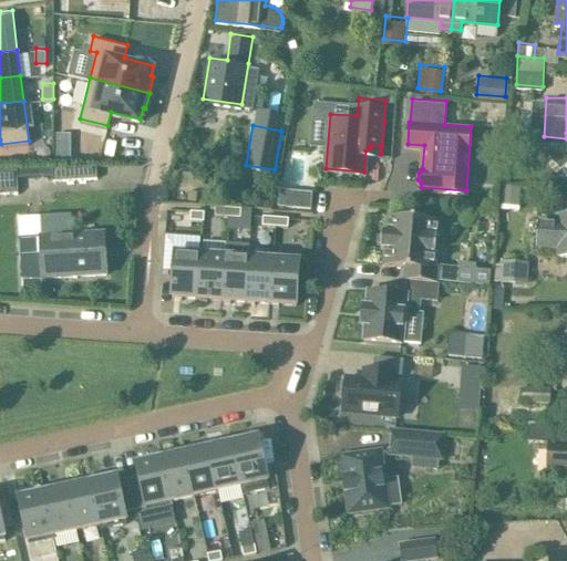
[(71,143),(58,143),(58,156),(71,156),(71,143)]
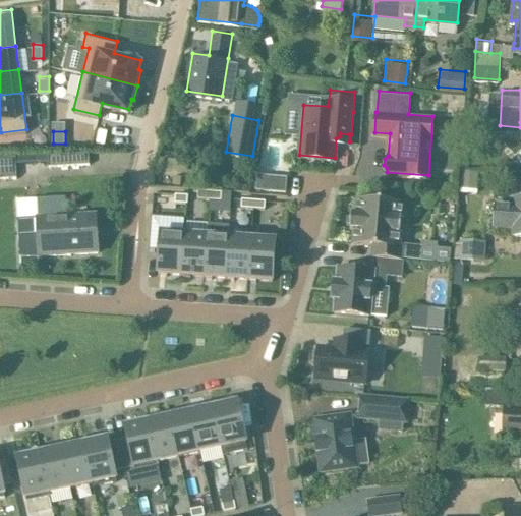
[(89,149),(48,151),(49,163),(90,161),(89,149)]
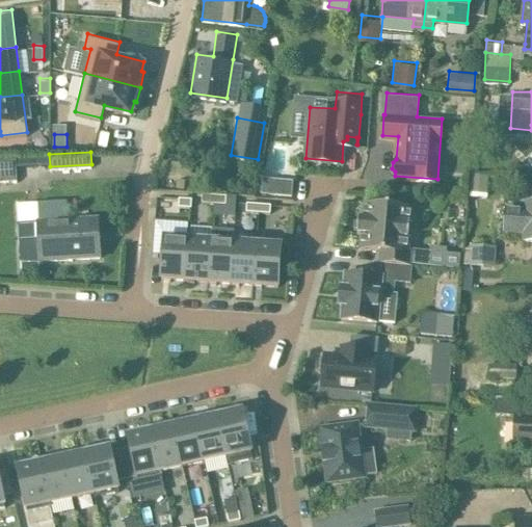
[(0,179),(15,178),(14,153),(0,154),(0,179)]
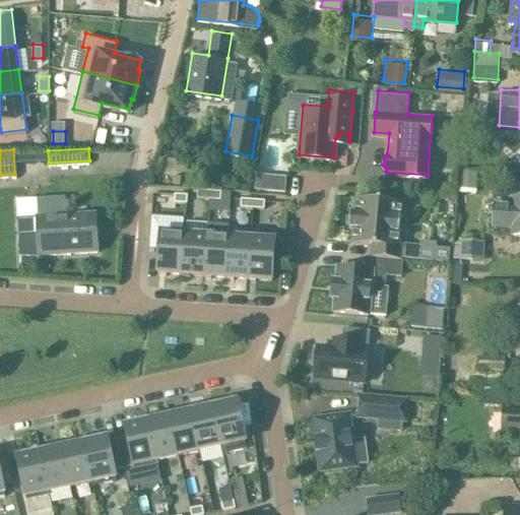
[(461,165),(459,187),(475,189),(477,166),(461,165)]
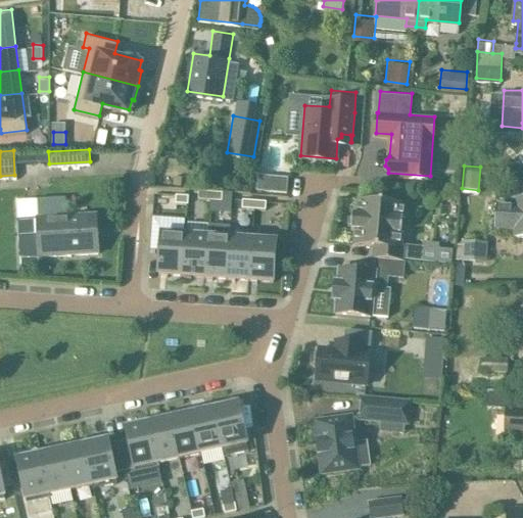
[(267,174),(258,173),(257,187),(266,188),(267,174)]
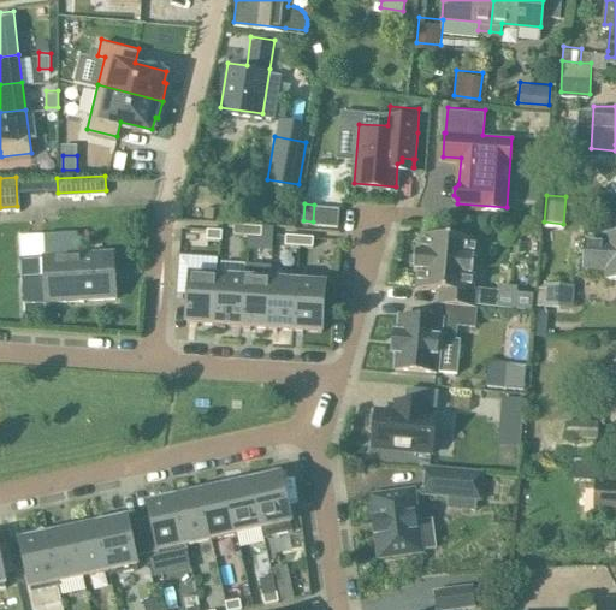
[(246,221),(232,221),(232,231),(246,231),(246,221)]
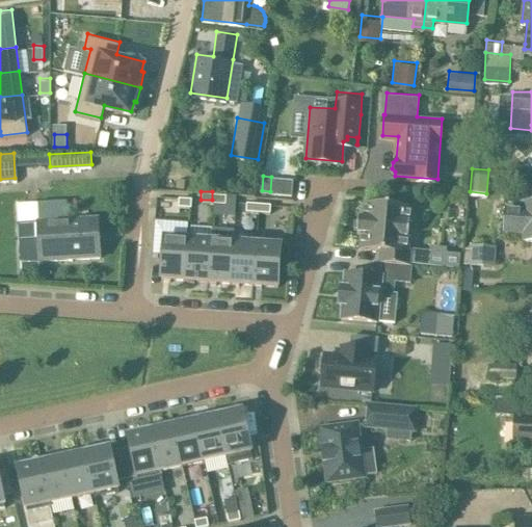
[(224,192),(212,191),(212,200),(223,201),(224,192)]
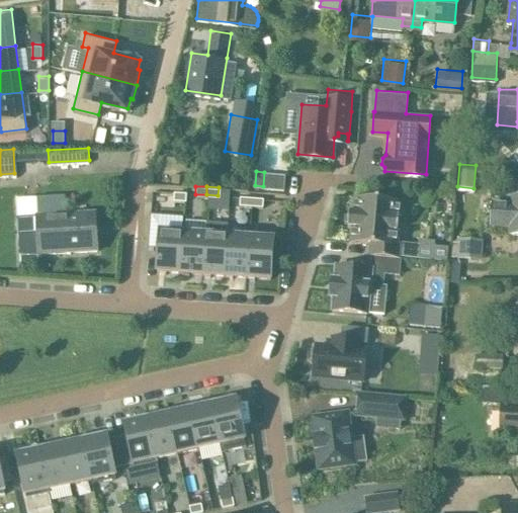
[(187,190),(175,190),(174,198),(186,198),(187,190)]
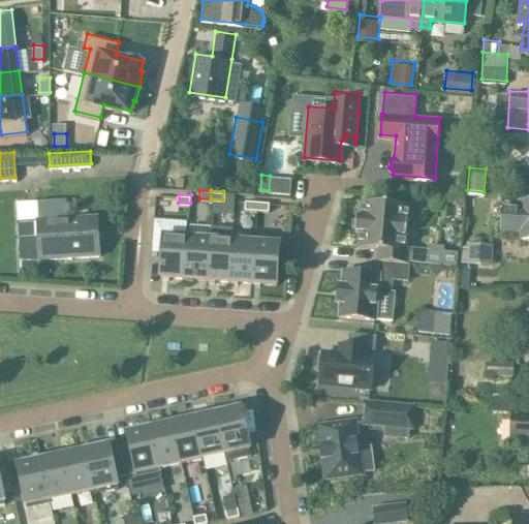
[(98,214),(68,215),(67,196),(38,197),(39,216),(37,216),(37,218),(18,219),(20,256),(39,255),(39,256),(99,253),(98,214)]
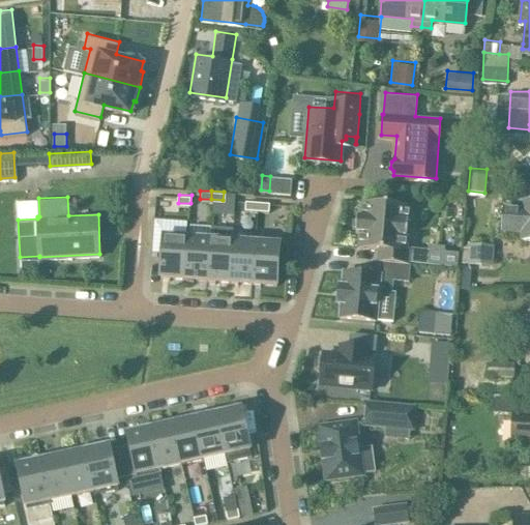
[(522,229),(521,235),(529,235),(529,197),(525,197),(524,203),(503,201),(501,228),(522,229)]
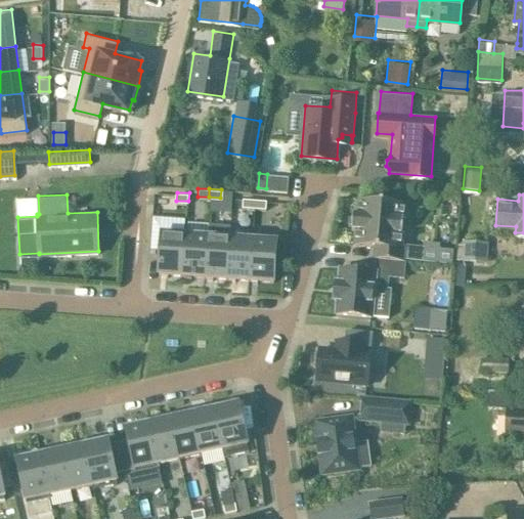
[(255,198),(244,197),(243,205),(255,206),(255,198)]
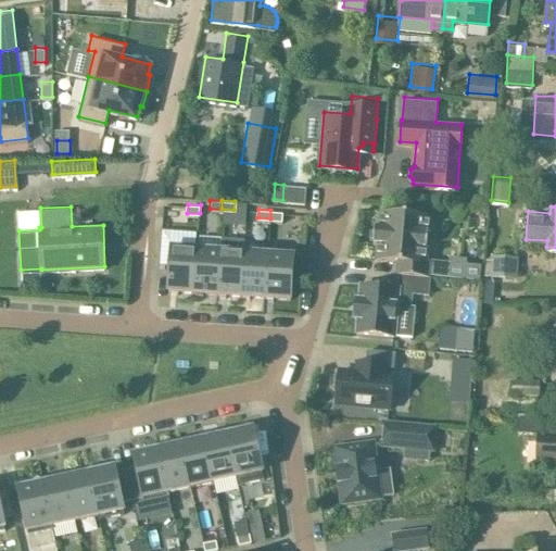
[(379,240),(377,254),(377,257),(400,258),(399,271),(427,274),(428,260),(426,259),(430,213),(381,209),(380,225),(375,224),(374,239),(379,240)]
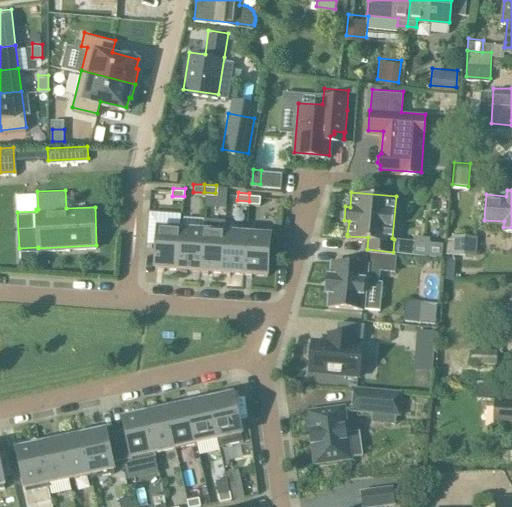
[(249,193),(249,201),(260,202),(261,194),(249,193)]
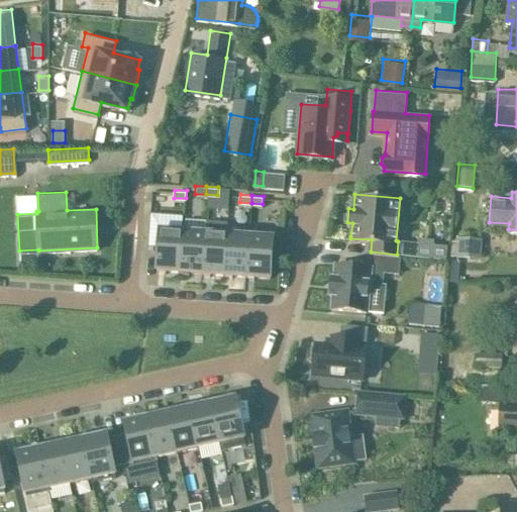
[(157,268),(180,269),(183,224),(161,223),(160,226),(157,268)]
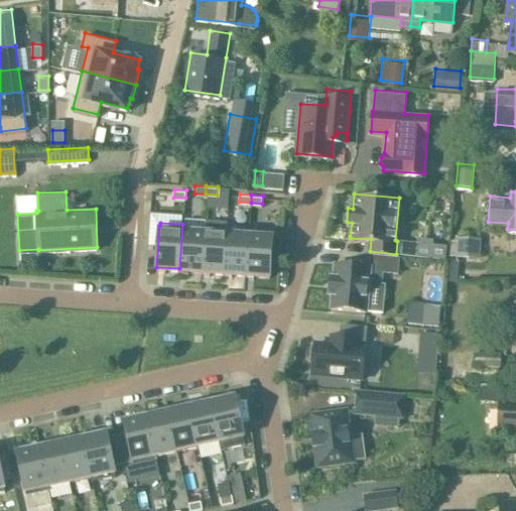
[(182,224),(179,268),(202,270),(205,229),(184,228),(184,224),(182,224)]
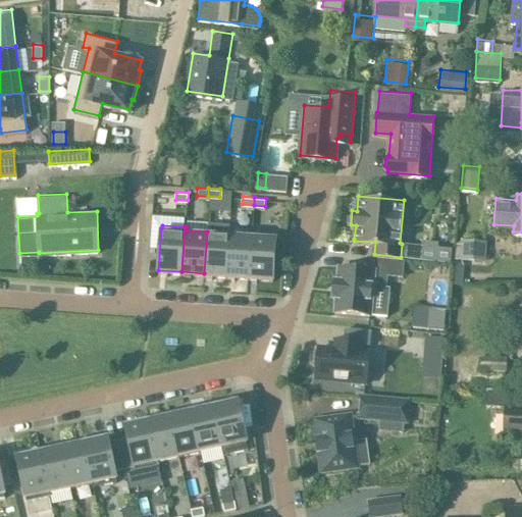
[(207,231),(204,273),(227,274),(230,234),(207,231)]
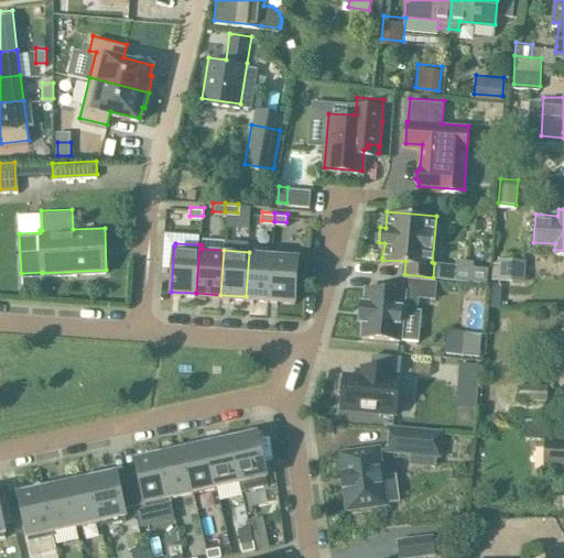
[(249,252),(246,296),(270,298),(274,250),(271,250),(271,253),(249,252)]
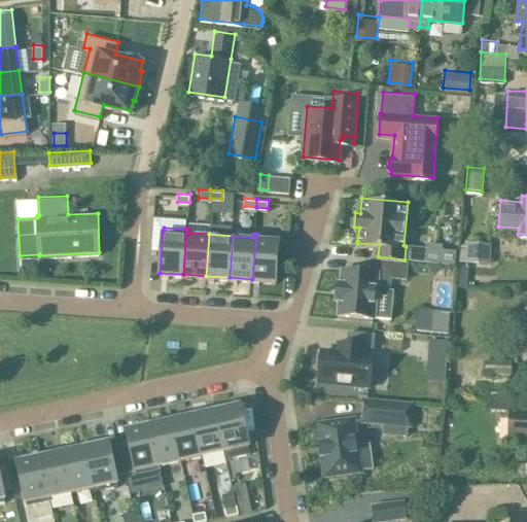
[(256,234),(252,279),(276,280),(279,239),(278,239),(279,235),(256,234)]
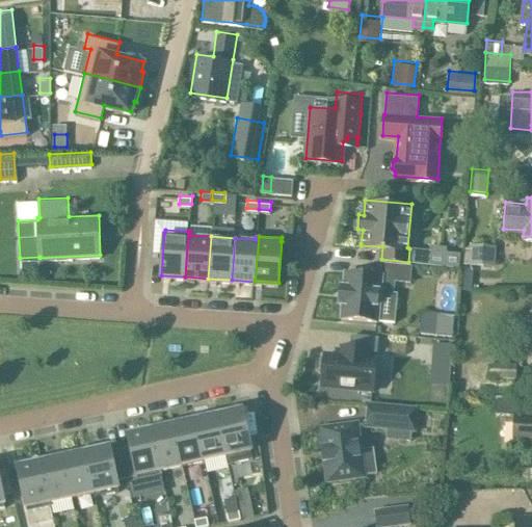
[(471,239),(469,259),(494,261),(495,241),(471,239)]
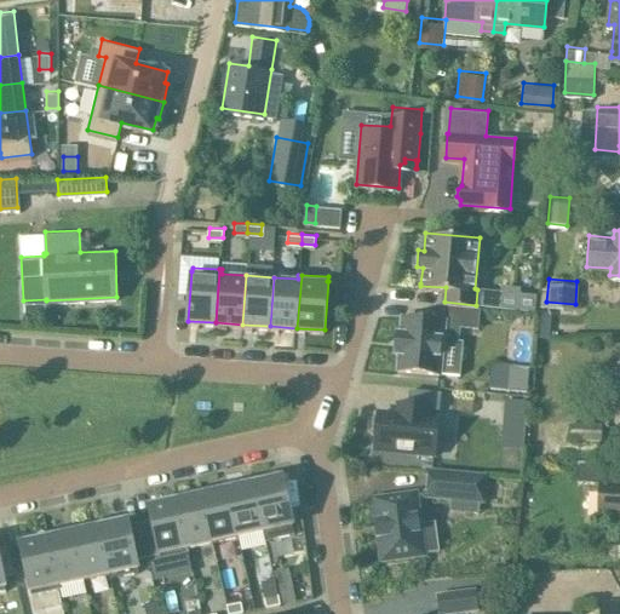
[(480,286),(480,304),(535,305),(535,287),(480,286)]
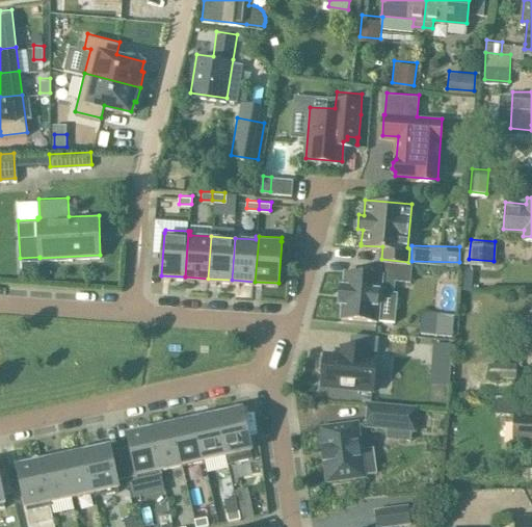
[(341,283),(339,301),(343,301),(342,315),(377,319),(380,288),(394,289),(395,278),(410,279),(411,262),(408,262),(382,260),(381,273),(346,270),(344,283),(341,283)]
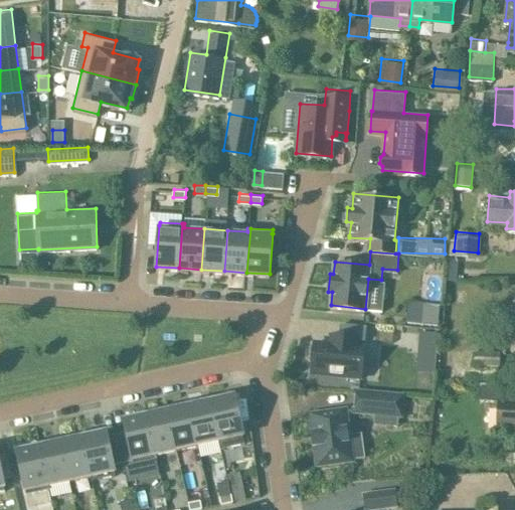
[(422,299),(421,319),(438,320),(439,301),(422,299)]
